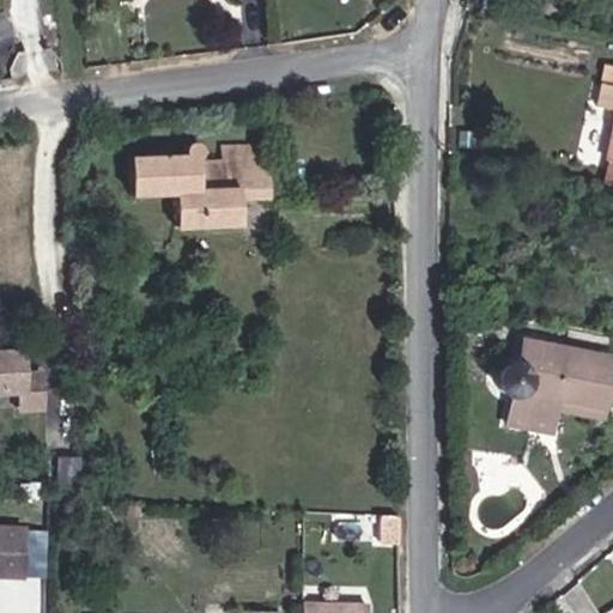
[(612,79),(612,46),(600,44),(596,77),(612,79)]
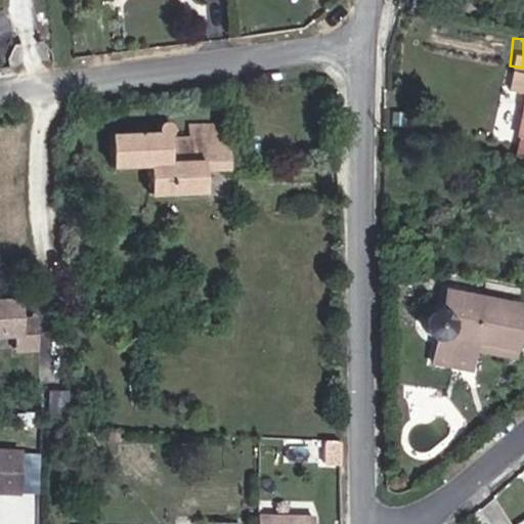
[(523,68),(492,62),(487,96),(504,99),(496,144),(498,145),(496,163),(523,167),(523,68)]
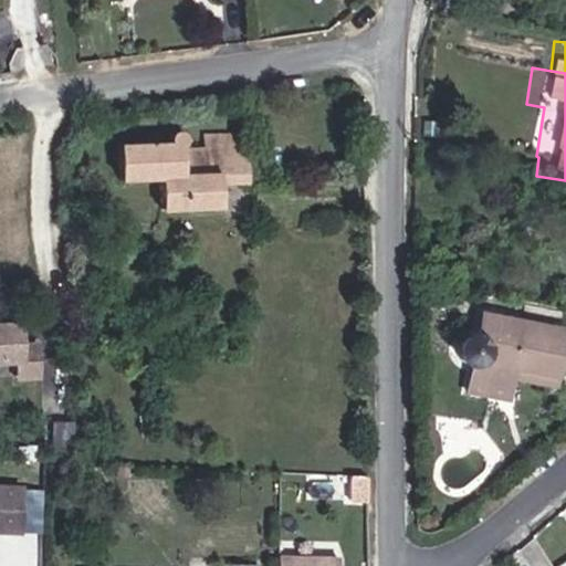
[(218,149),(255,149),(255,138),(206,138),(205,152),(190,152),(190,147),(189,142),(186,138),(181,138),(178,139),(174,143),(173,152),(124,153),(125,182),(163,181),(164,208),(219,209),(219,184),(218,149)]
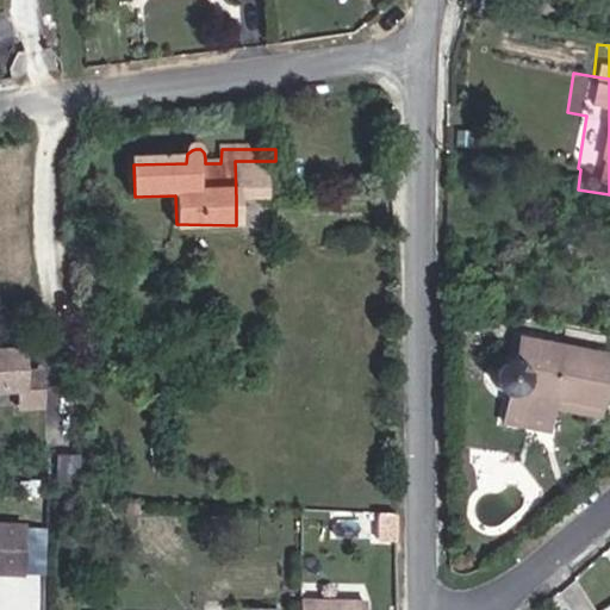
[(277,198),(275,161),(235,161),(236,198),(277,198)]
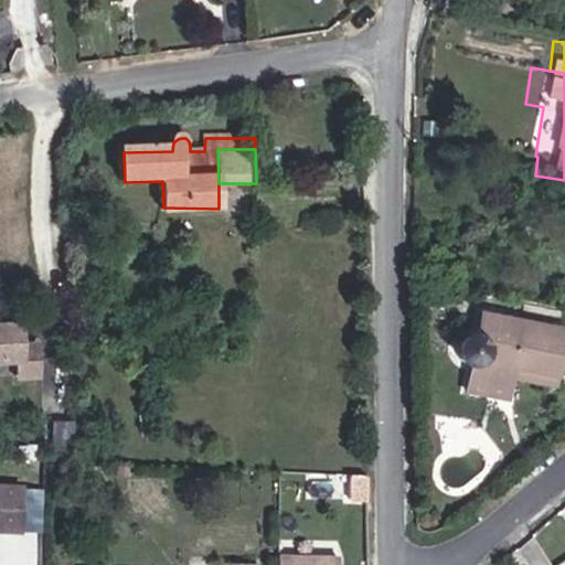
[(499,396),(501,374),(503,353),(547,359),(554,318),(469,307),(467,328),(460,329),(456,333),(452,341),(452,348),(458,354),(464,358),(459,392),(499,396)]
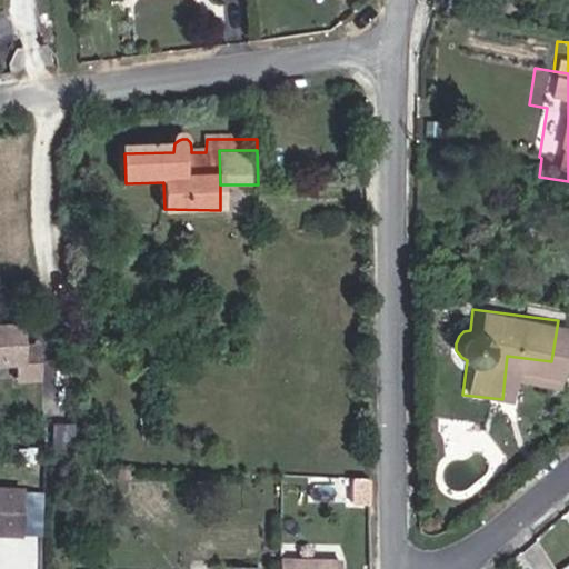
[(61,378),(60,347),(46,347),(43,325),(0,326),(0,341),(0,347),(0,346),(0,371),(0,372),(0,369),(0,363),(41,362),(42,379),(61,378)]
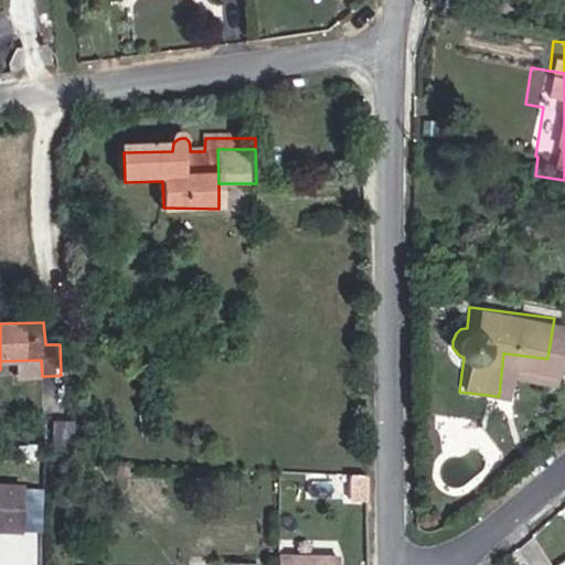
[(545,380),(547,359),(503,353),(501,374),(545,380)]
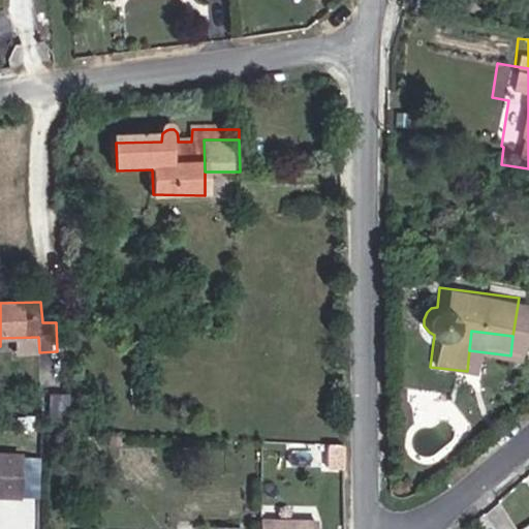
[(0,480),(24,483),(26,446),(0,444),(0,480)]
